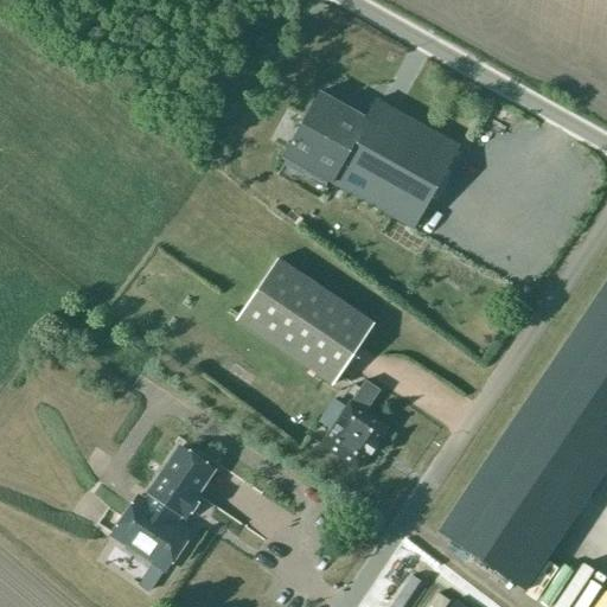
[(282,157),(328,183),(364,119),(318,93),(282,157)]
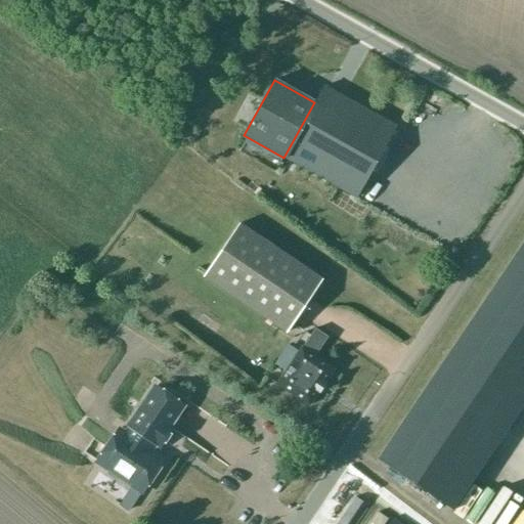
[(284,158),(355,198),(395,126),(323,86),(314,102),(284,158)]
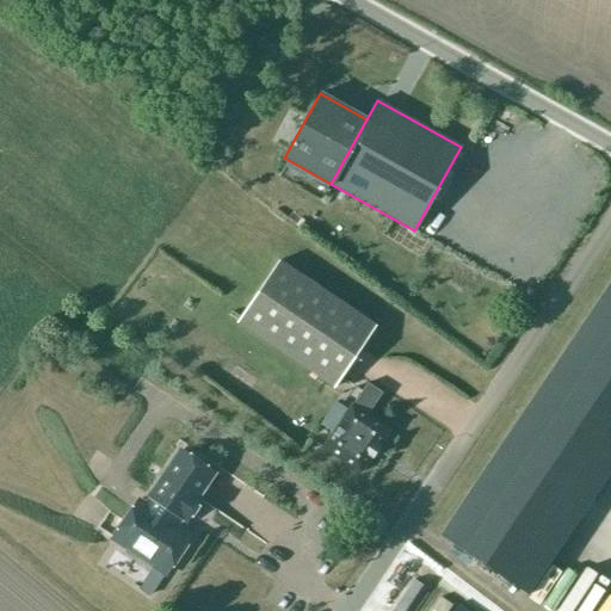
[(278,260),(236,322),(334,388),(376,326),(278,260)]
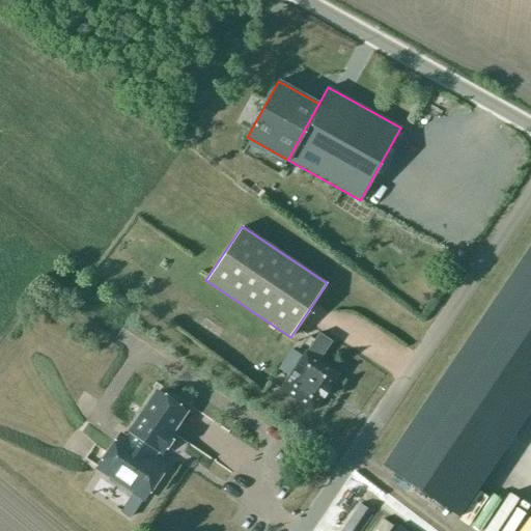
[(530,243),(450,363),(381,465),(458,516),(530,408),(530,243)]
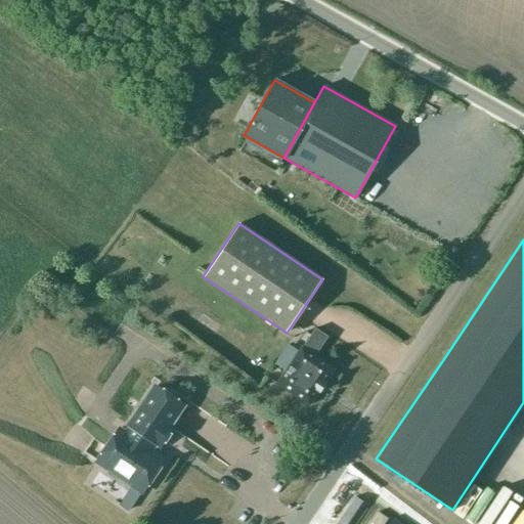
[(300,346),(299,345),(273,383),(307,405),(333,368),(313,355),(325,336),(313,328),(300,346)]
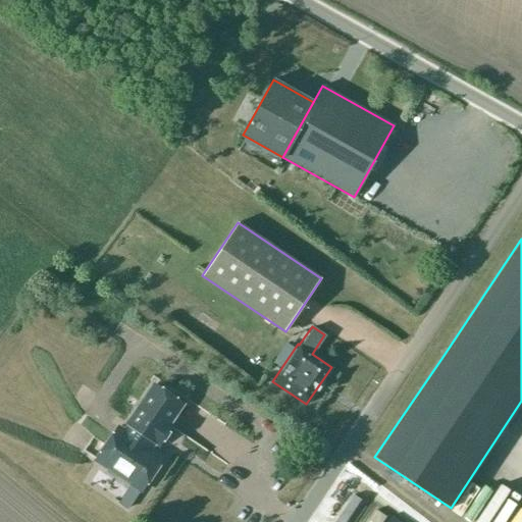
[(0,348),(5,352),(12,341),(0,332),(0,348)]
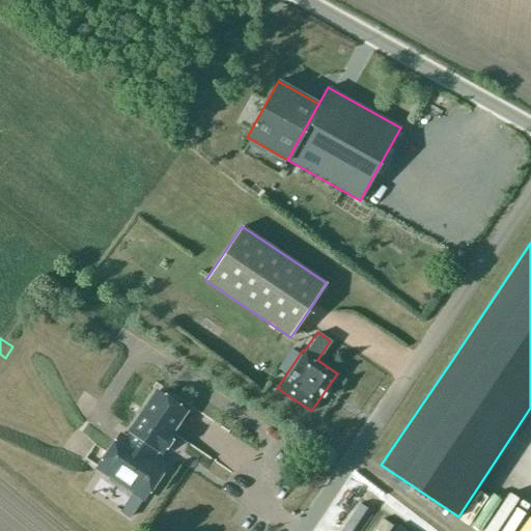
[(175,435),(171,431),(186,410),(158,391),(126,439),(119,435),(96,468),(107,474),(109,481),(126,493),(133,492),(144,499),(166,466),(154,457),(158,451),(162,454),(175,435)]
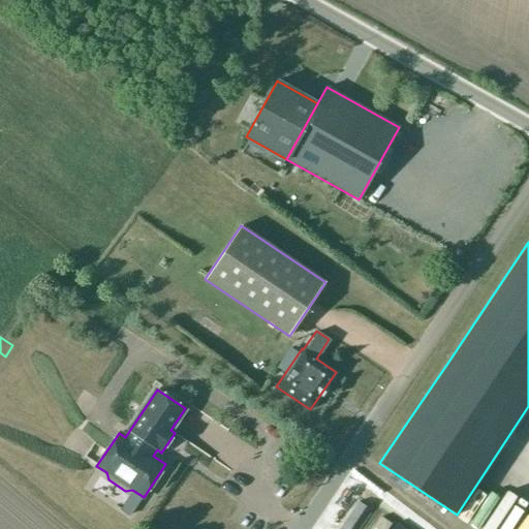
[(336,528),(351,528),(367,507),(355,500),(336,528)]
